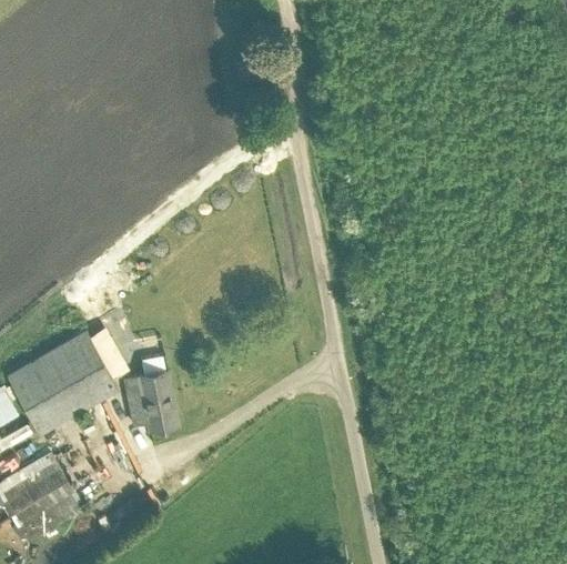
[(121,355),(134,348),(122,328),(109,335),(121,355)]
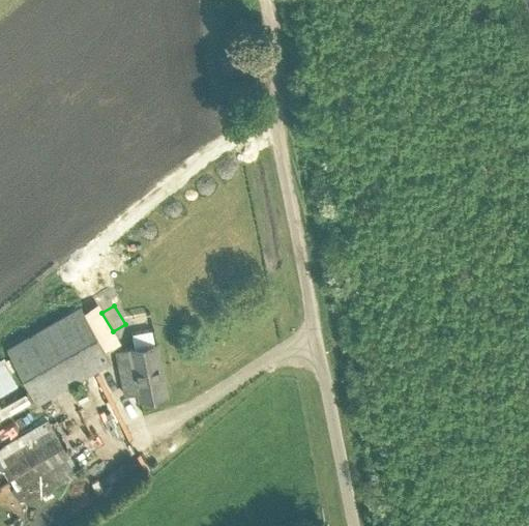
[(91,329),(79,309),(4,350),(34,404),(121,356),(103,323),(91,329)]
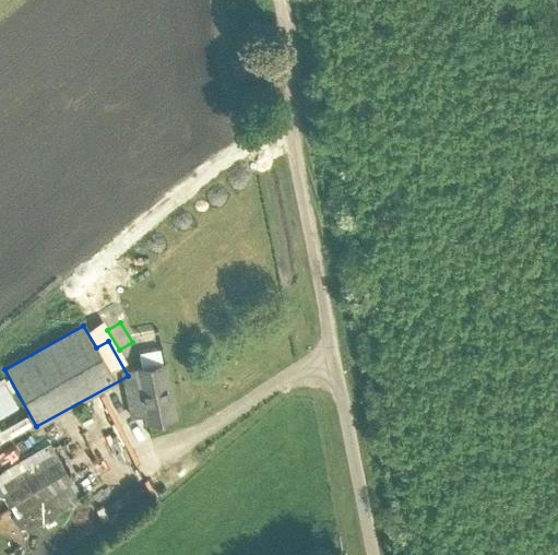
[(175,418),(163,364),(134,370),(145,425),(175,418)]
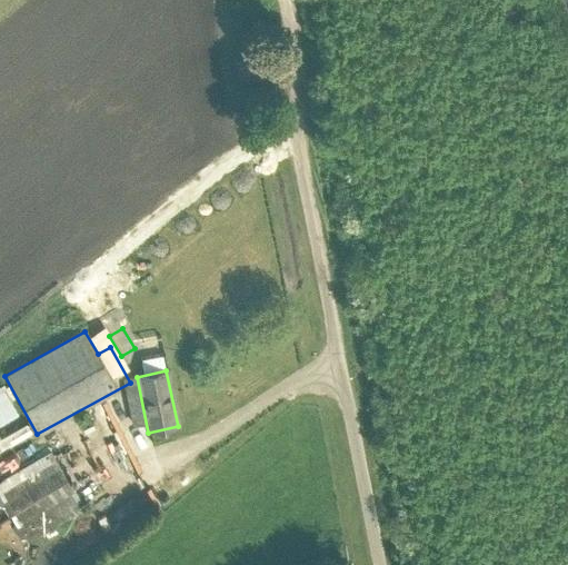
[(83,511),(49,454),(0,483),(0,501),(28,545),(83,511)]
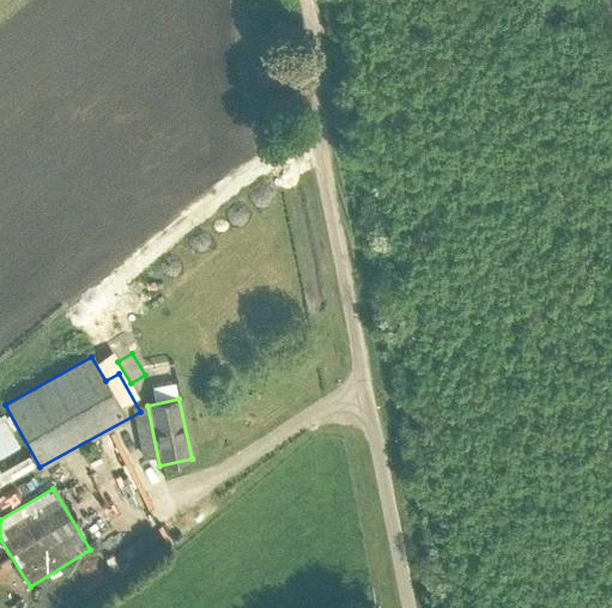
[(76,511),(86,527),(108,514),(97,498),(76,511)]
